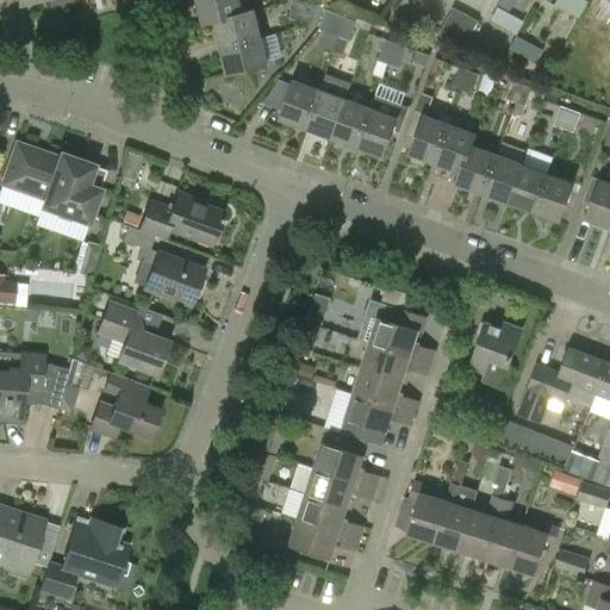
[(213,20),(242,14),(237,0),(197,0),(203,25),(213,23),(213,20)]
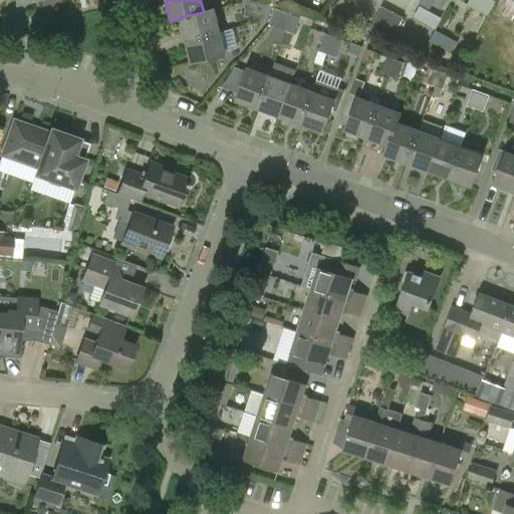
[(250,0),(245,16),(252,18),(259,0),(250,0)]
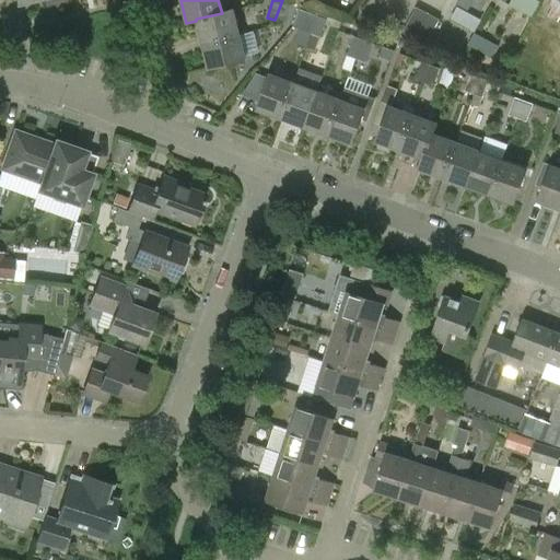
[(292,1),(288,0),(282,0),(275,20),(284,23),(292,1)]
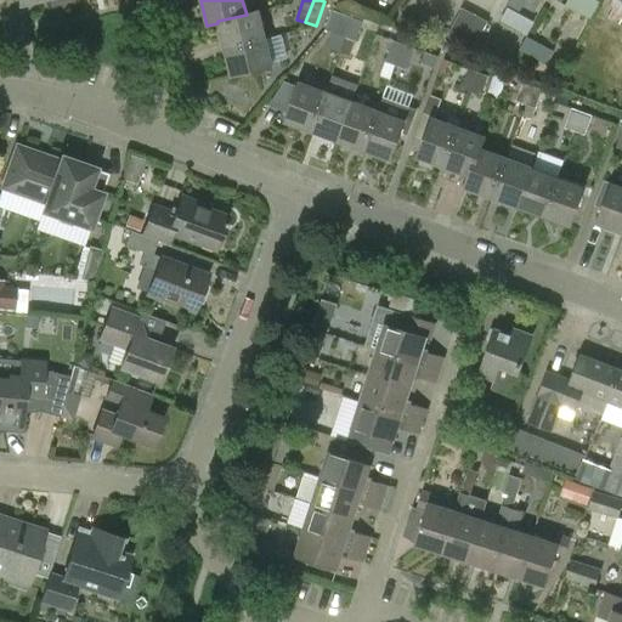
[(512,0),(508,9),(519,15),(522,7),(535,15),(542,0),(512,0)]
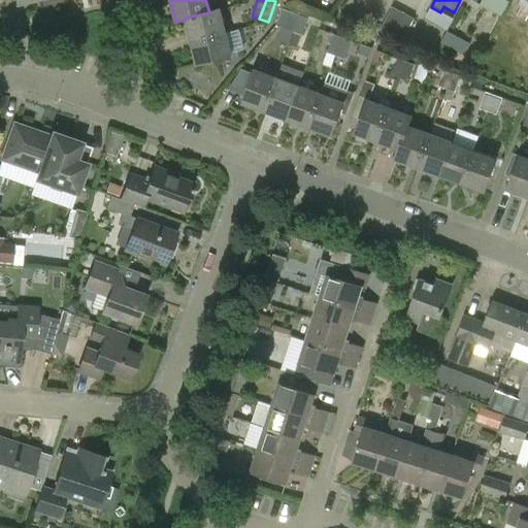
[(506,0),(481,0),(480,3),(501,14),(508,1),(506,0)]
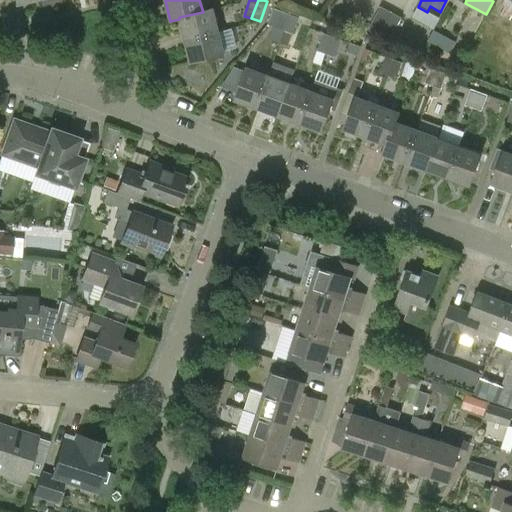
[(511,0),(508,0),(501,16),(511,21),(511,18),(511,0)]
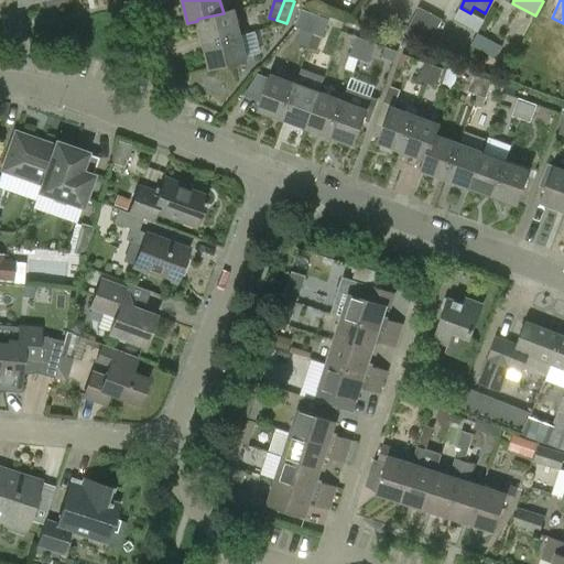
[(407,31),(431,43),(443,21),(419,8),(407,31)]
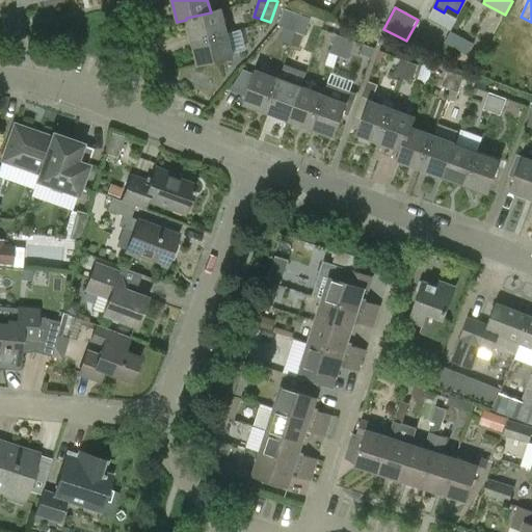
[(186,18),(186,20),(192,43),(227,33),(221,9),(211,12),(186,18)]
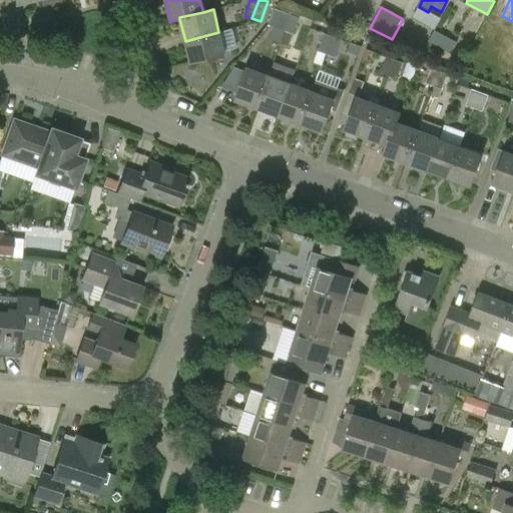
[(275,9),(269,25),(286,31),(292,15),(275,9)]
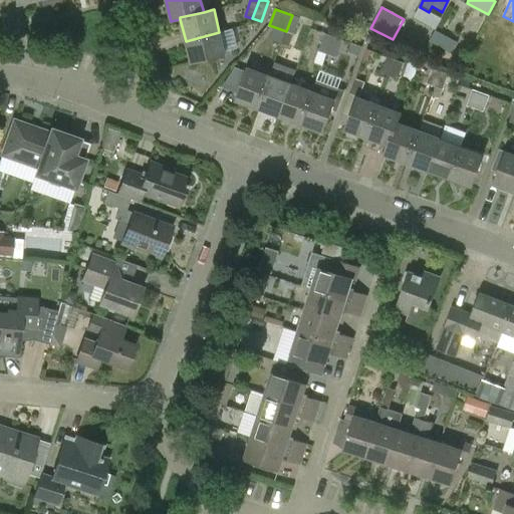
[(292,15),(286,31),(293,34),(299,18),(292,15)]
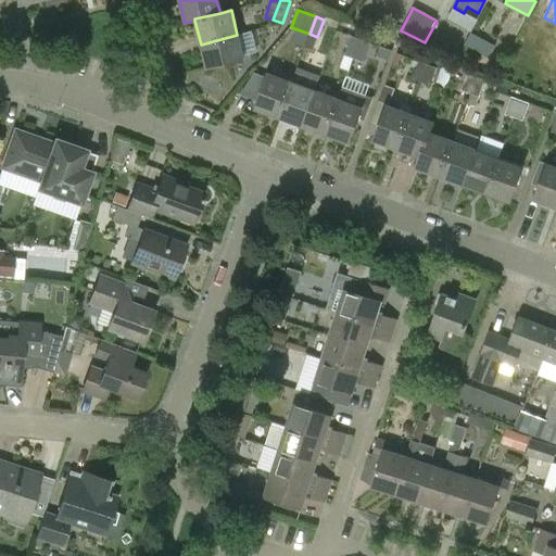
[(490,59),(496,48),(471,34),(465,46),(490,59)]
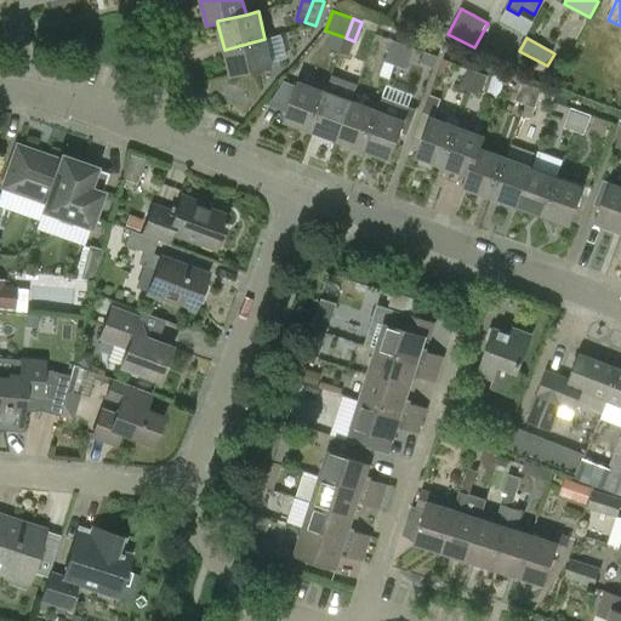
[(272,66),(265,39),(224,50),(231,77),(272,66)]
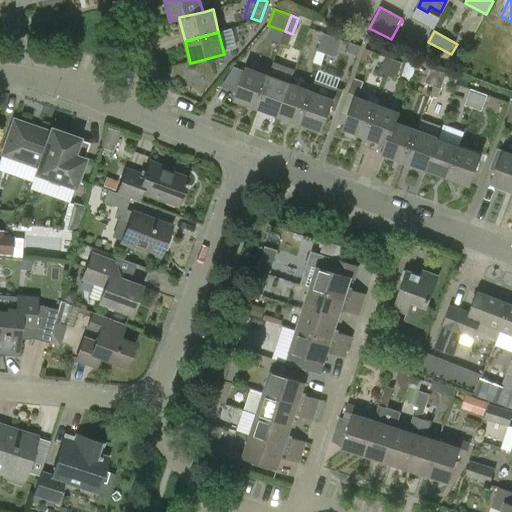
[(318,50),(326,53),(331,37),(324,34),(318,50)]
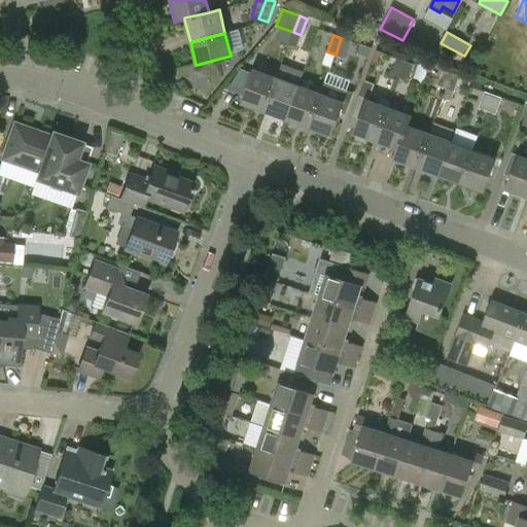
[(350,41),(341,38),(336,55),(345,58),(350,41)]
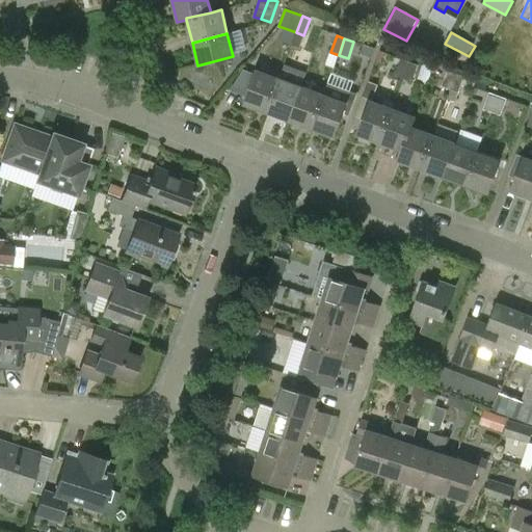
[(374,49),(364,45),(361,54),(371,58),(374,49)]
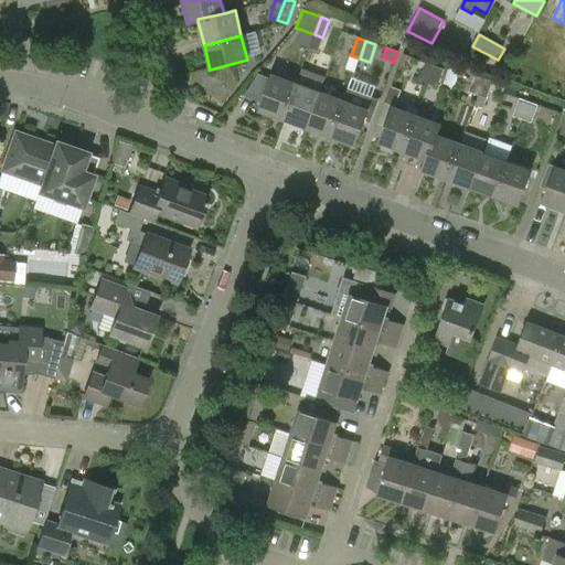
[(419,81),(427,84),(434,66),(426,64),(419,81)]
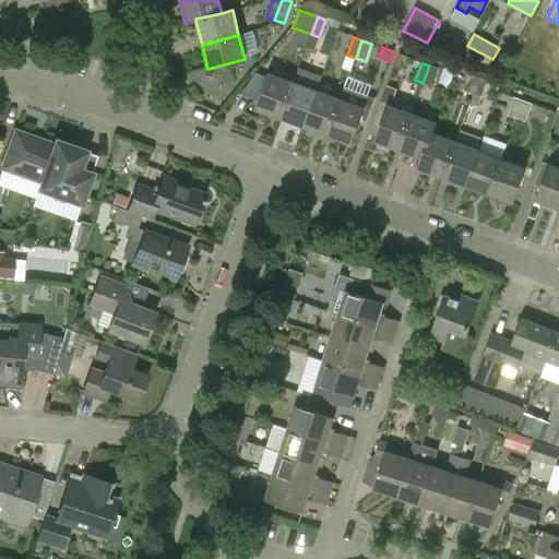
[(441,63),(439,69),(435,82),(449,86),(455,69),(441,63)]
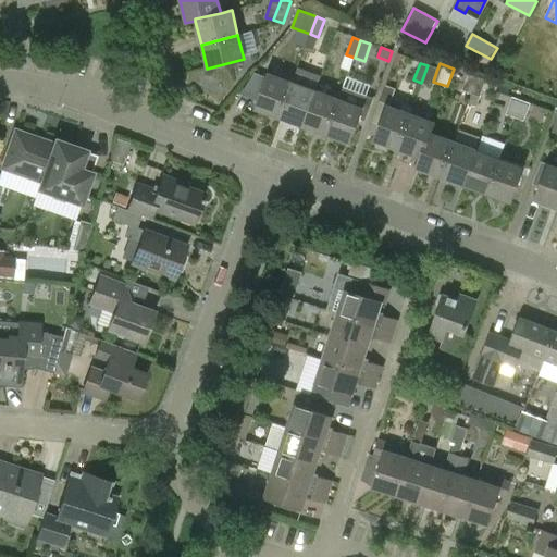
[(437,69),(428,65),(421,83),(432,86),(433,82),(437,69)]
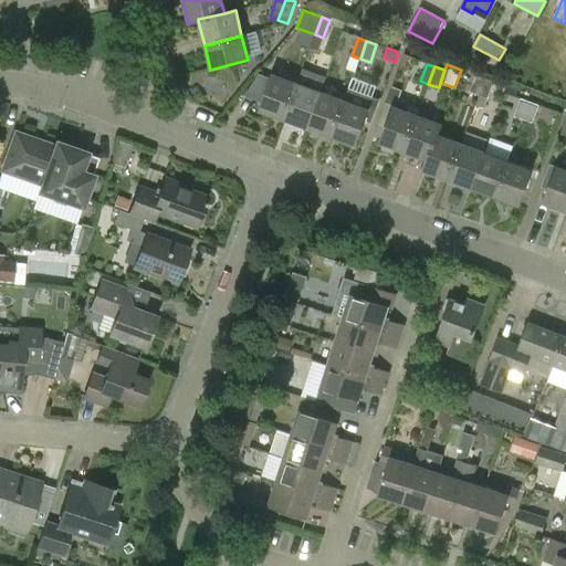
[(296,84),(283,121),(307,129),(321,93),(326,77),(303,69),(296,84)]
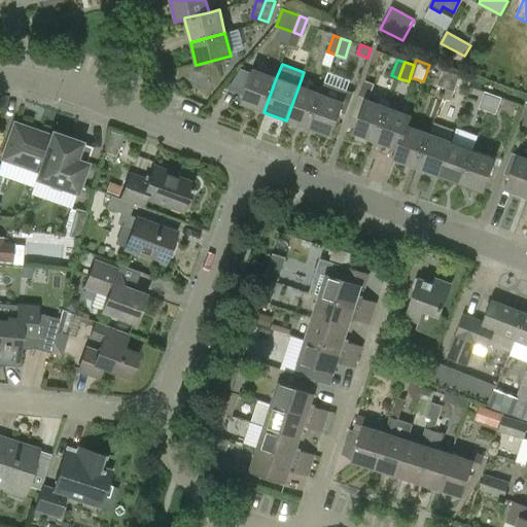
[(241,105),(264,112),(276,78),(254,70),(241,105)]
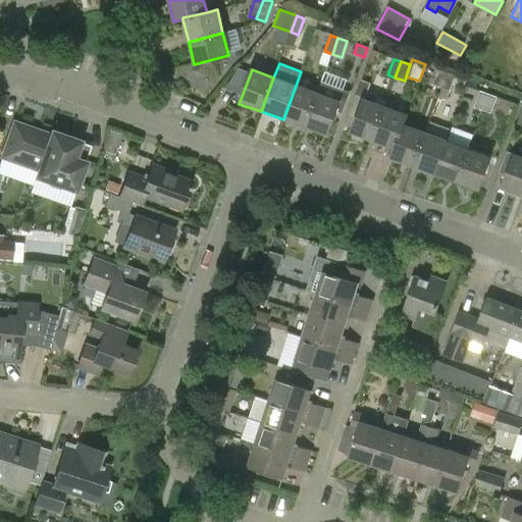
[(433,86),(441,89),(447,72),(439,69),(433,86)]
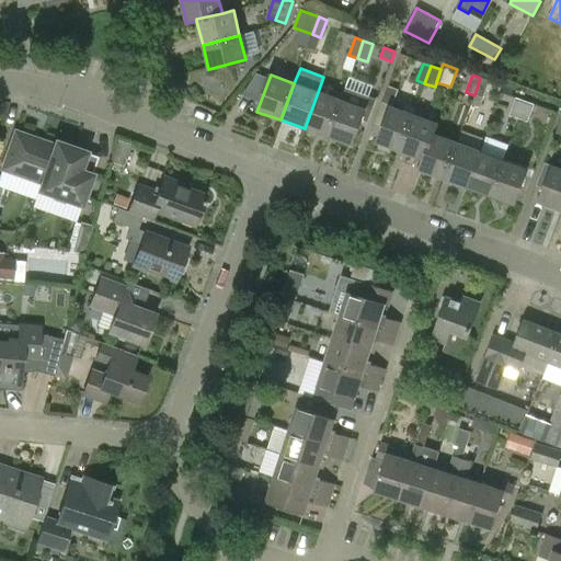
[(490,81),(480,78),(474,95),(482,99),(490,81)]
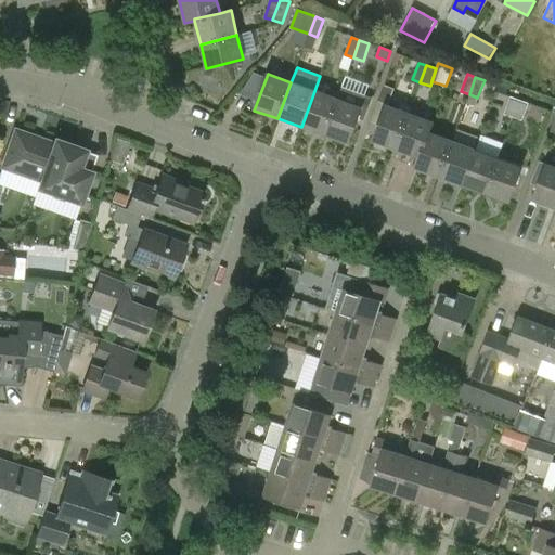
[(341,88),(337,100),(324,136),(348,144),(358,118),(364,121),(372,99),(341,88)]
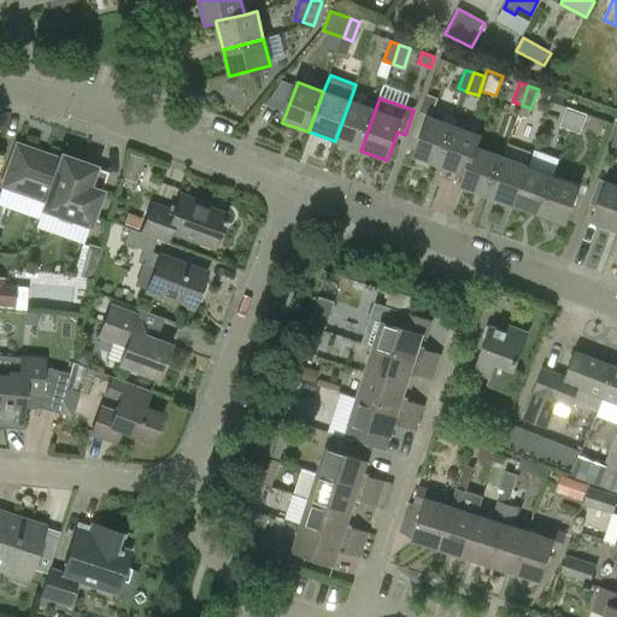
[(360,151),(375,111),(350,101),(335,141),(360,151)]
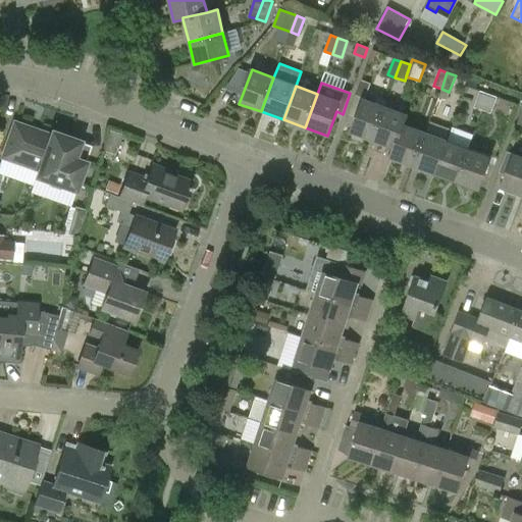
[(475,107),(482,110),(488,95),(481,92),(475,107)]
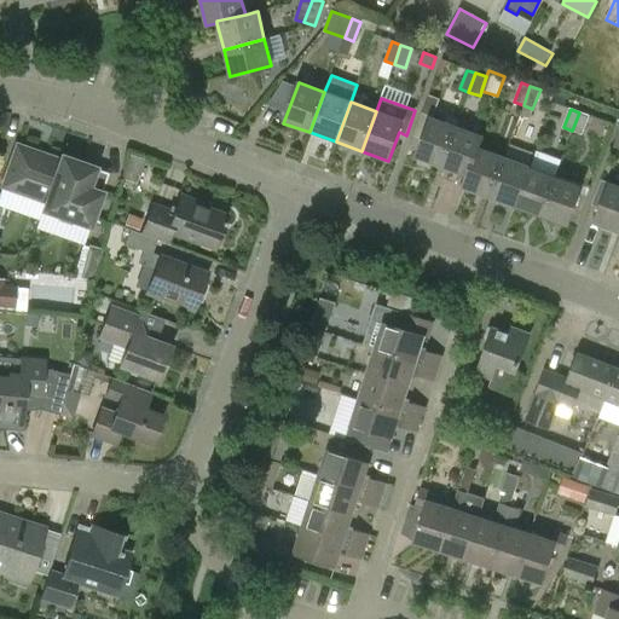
[(590,116),(579,113),(572,131),(583,134),(590,116)]
